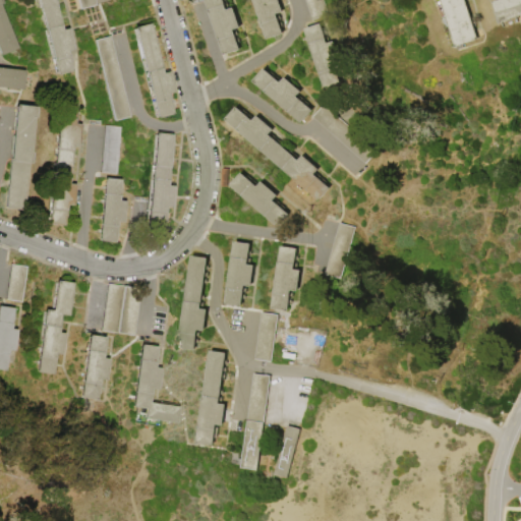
[(0,52),(0,0),(1,0),(3,3),(1,4),(8,22),(10,21),(12,27),(10,29),(18,48),(1,55),(0,52)]
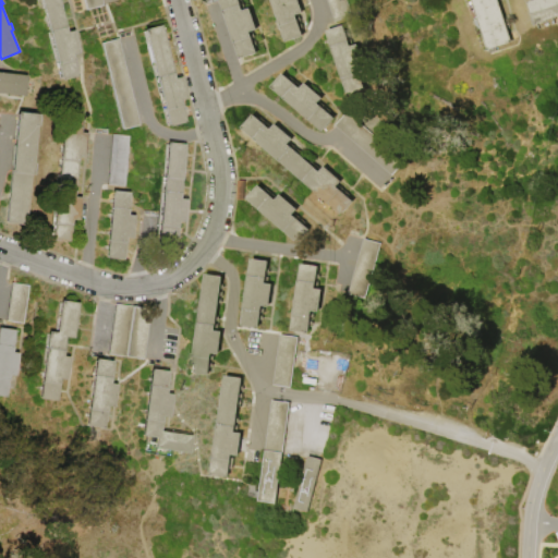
[(84,0),(102,0),(105,7),(87,11),(84,0)]
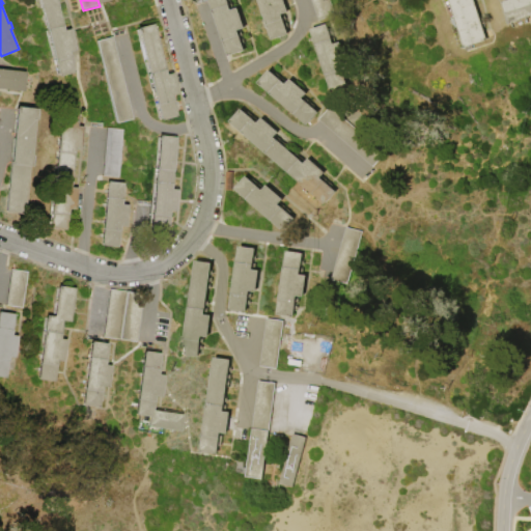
[(230,5),(213,11),(208,0),(231,0),(232,2),(229,3),(230,5)]
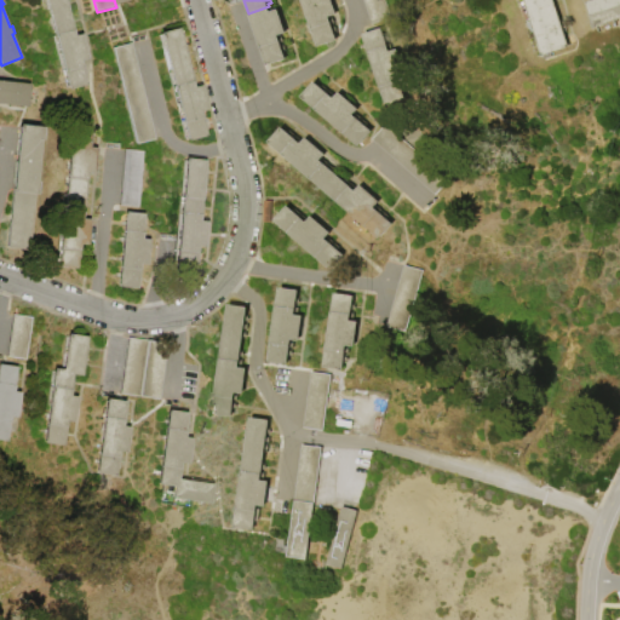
[(303,0),(332,0),(338,17),(331,19),(331,21),(334,19),(336,24),(333,26),(334,29),(337,28),(338,32),(336,33),(338,41),(320,49),(303,0)]
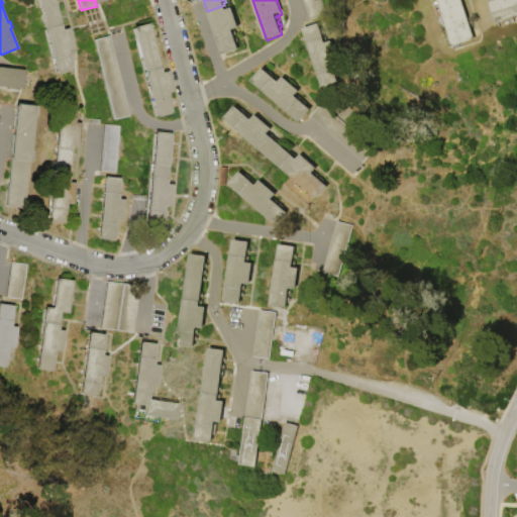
[(436,0),(461,0),(469,20),(472,19),(474,28),(472,28),(476,40),(460,45),(461,48),(454,50),(436,0)]
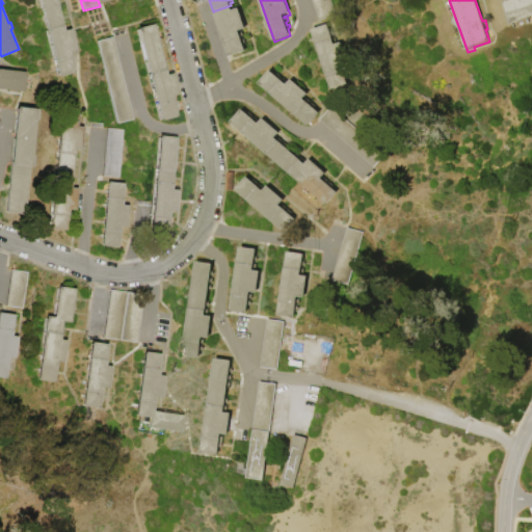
[(531,16),(531,0),(501,0),(509,23),(531,16)]
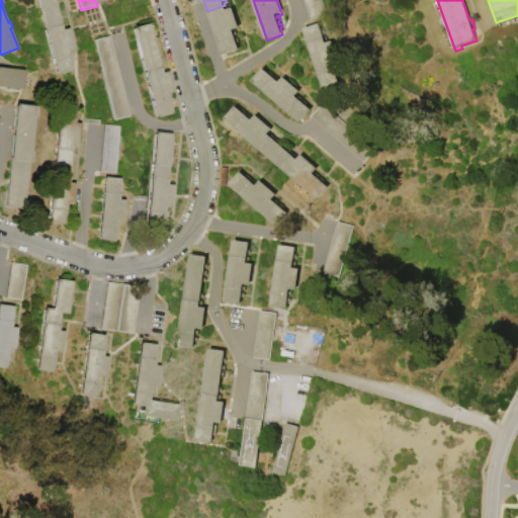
[(223,55),(207,11),(225,5),(227,4),(229,8),(226,9),(227,10),(234,8),(241,29),(234,31),(235,33),(237,32),(239,36),(236,37),(237,39),(239,38),(241,44),(238,44),(241,52),(226,57),(225,55),(223,55)]
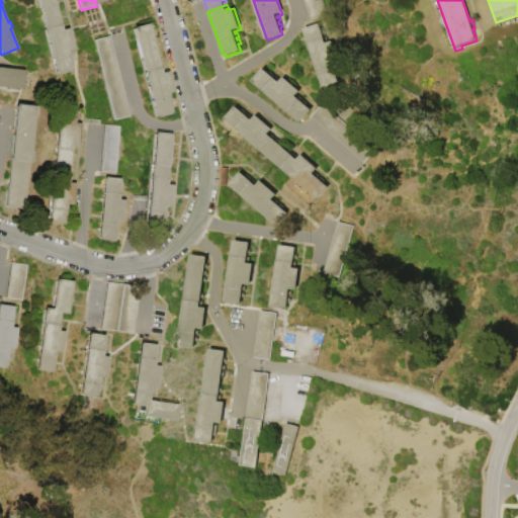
[(155,116),(134,29),(135,29),(134,27),(150,23),(152,30),(154,30),(155,34),(153,34),(154,37),(156,36),(157,40),(155,41),(155,45),(158,44),(159,48),(156,48),(159,60),(161,60),(162,64),(160,64),(161,68),(164,67),(165,71),(162,71),(162,73),(169,71),(174,92),(167,93),(168,96),(170,95),(171,99),(169,99),(170,102),(172,102),(173,106),(171,106),(172,113),(157,117),(157,116),(155,116)]
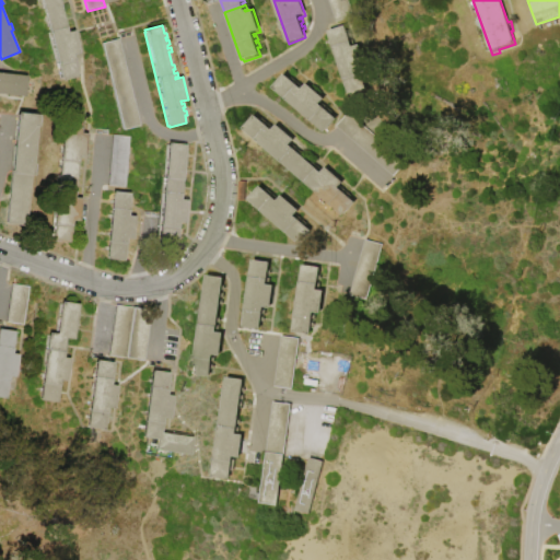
[(329,33),(346,26),(353,48),(360,46),(368,68),(361,70),(368,91),(351,97),(349,93),(348,93),(338,66),(340,65),(329,33)]
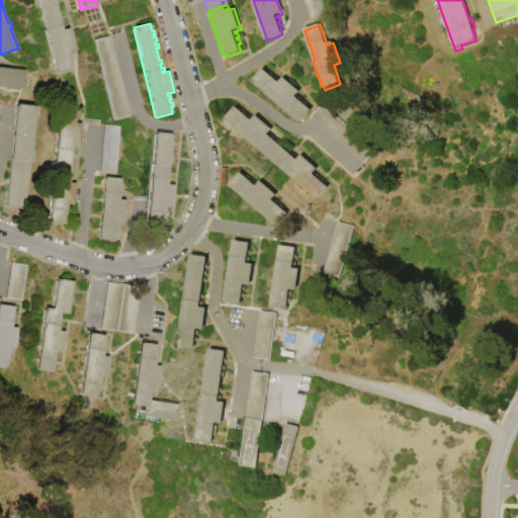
[(95,40),(111,36),(132,117),(115,121),(95,40)]
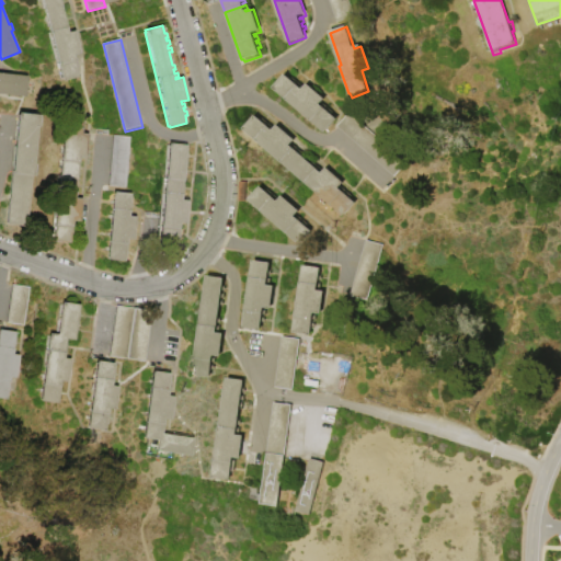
[(0,72),(29,76),(26,96),(0,93),(0,72)]
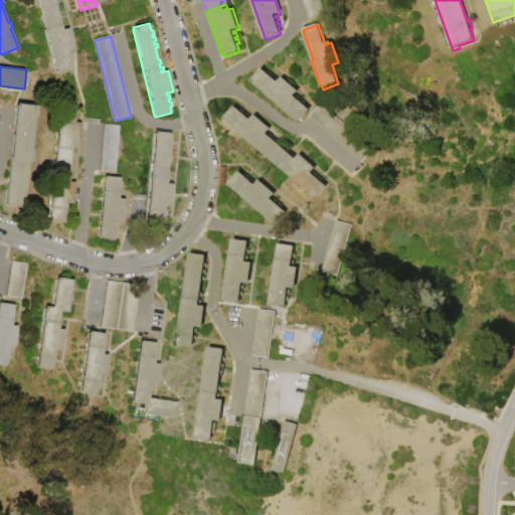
[(297,122),(275,103),(276,102),(252,81),(264,69),(269,74),(271,72),(274,75),(272,76),(274,78),(276,76),(279,79),(277,81),(278,82),(283,77),(299,92),(295,97),(297,98),(298,97),(301,99),(299,101),(301,103),(303,101),(306,103),(304,105),(310,111),(299,123),(298,121),(297,122)]
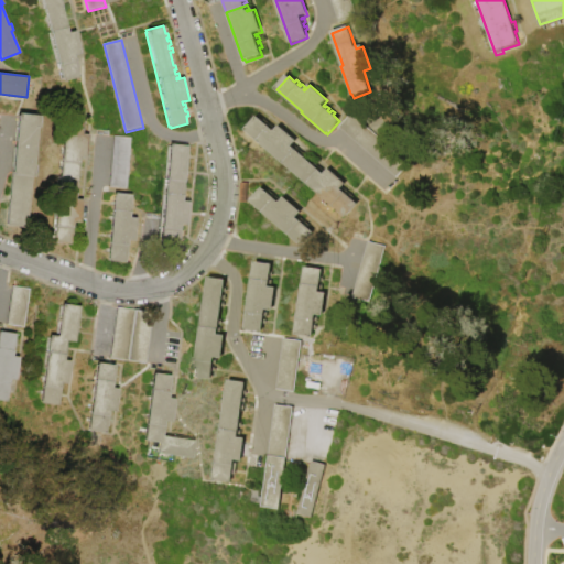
[(67,109),(84,111),(82,134),(89,134),(86,159),(79,158),(79,160),(82,161),(82,164),(79,163),(78,167),(80,167),(80,172),(78,172),(77,185),(79,185),(78,195),(76,195),(75,199),(83,201),(80,224),(73,223),(71,246),(53,243),(55,230),(52,230),(57,179),(60,179),(67,109)]
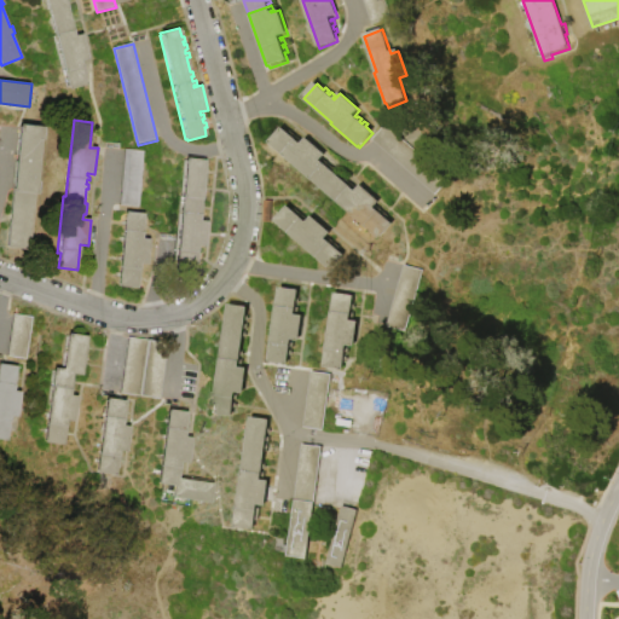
[(19,125),(45,127),(44,140),(40,140),(36,180),(40,181),(38,195),(35,195),(29,250),(6,248),(19,125)]
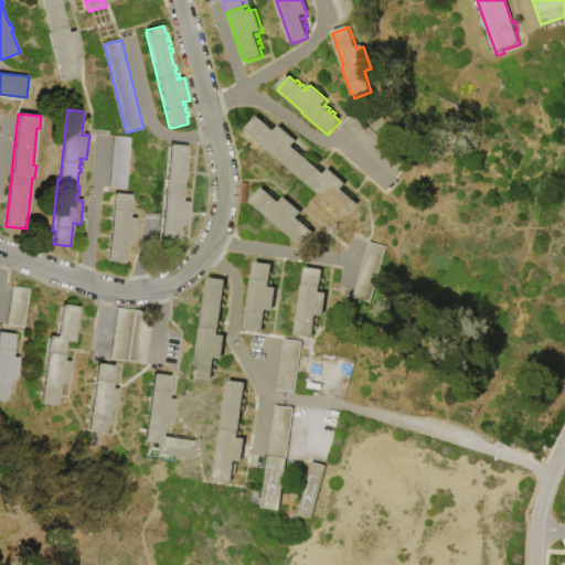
[(322,172),(310,185),(309,187),(246,131),(258,117),(266,123),(267,121),(269,124),(268,125),(270,128),(273,126),(275,128),(274,130),(276,131),(280,127),(298,142),(294,148),(300,153),(301,152),(306,156),(305,157),(313,166),(316,163),(319,167),(317,168),(322,172)]
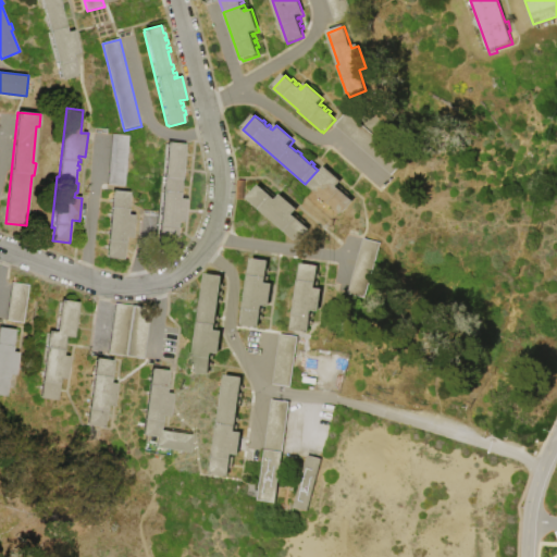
[(109,185),(113,134),(132,136),(126,186),(109,185)]
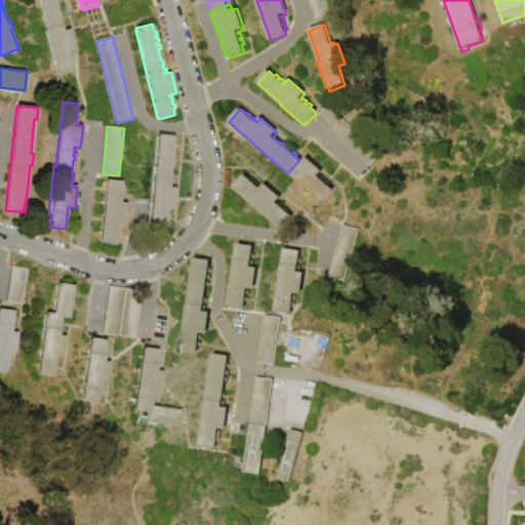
[(149,228),(150,216),(148,216),(156,136),(158,136),(158,134),(174,136),(173,144),(176,145),(175,149),(173,148),(173,151),(175,152),(175,155),(172,155),(172,157),(174,158),(174,162),(172,162),(170,174),(173,174),(172,185),(169,185),(169,188),(176,188),(174,209),(167,208),(167,211),(169,211),(169,215),(166,215),(166,218),(169,218),(168,223),(166,221),(165,230),(149,228)]
